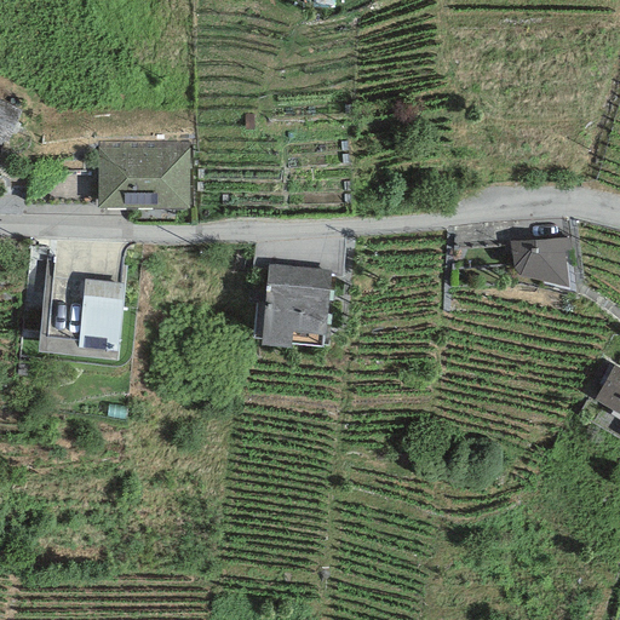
[(0,142),(5,145),(21,109),(0,99),(0,142)]
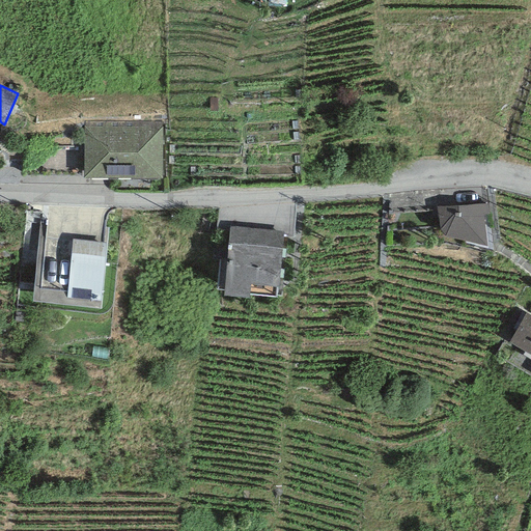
[(83,175),(162,175),(162,121),(83,121),(83,175)]
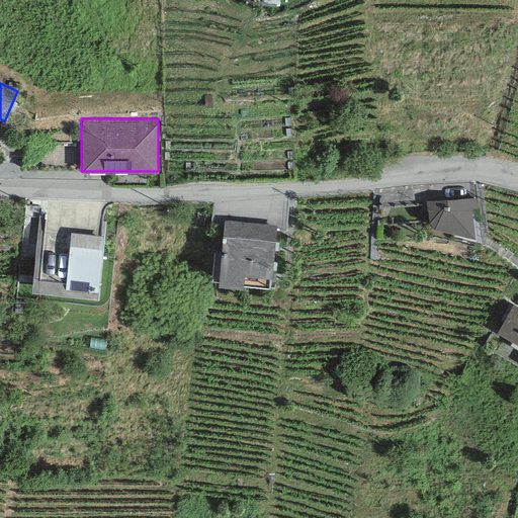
[(478,198),(426,200),(429,221),(434,228),(473,237),(471,207),(478,207),(478,198)]
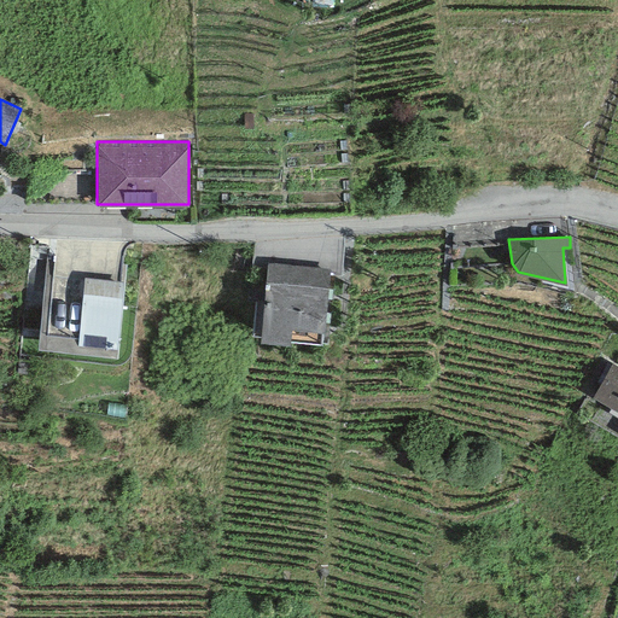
[(330,269),(268,262),(260,338),(290,342),(290,338),(321,342),(330,269)]
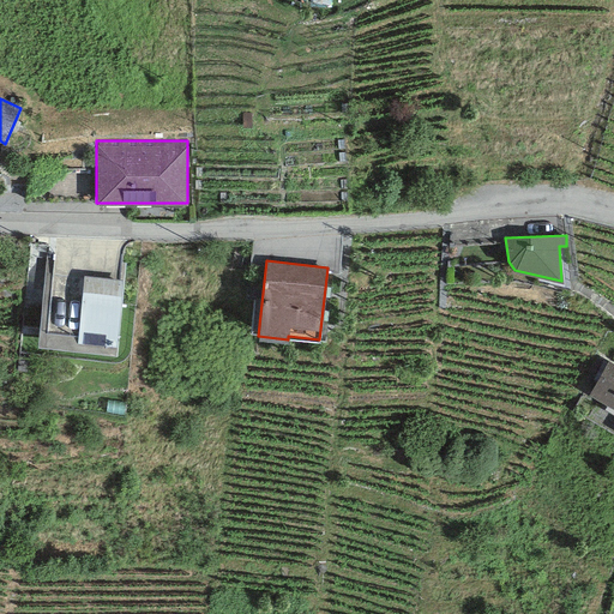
[(121,277),(84,274),(77,339),(115,343),(121,277)]
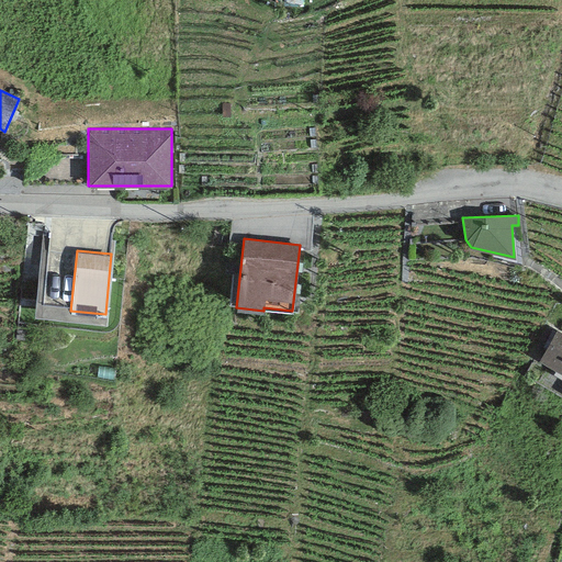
[(561,392),(561,393),(561,392),(561,332),(558,329),(539,360),(561,373),(561,392)]
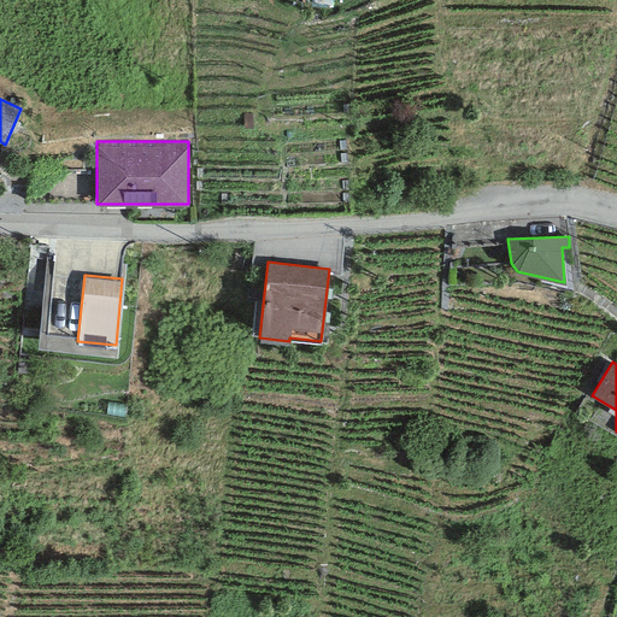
[(450,436),(439,434),(436,450),(447,452),(450,436)]
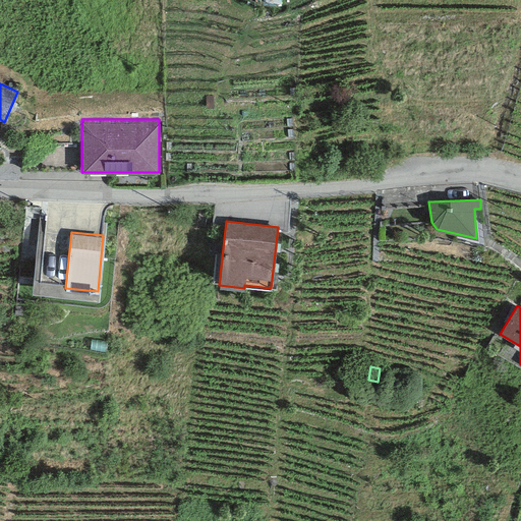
All buildings are outlined.
